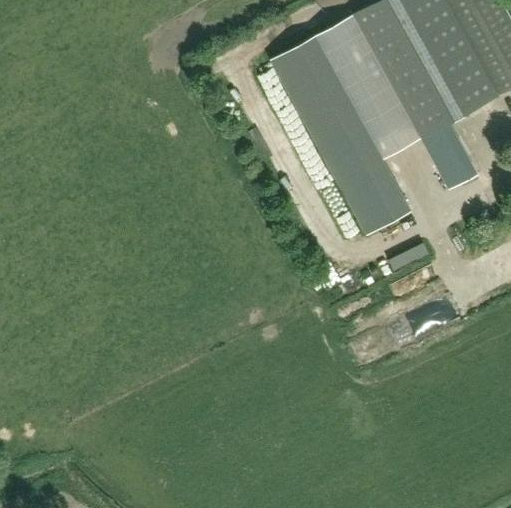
[(495,99),(440,0),(384,0),(354,17),(421,140),(449,125),(495,99)]
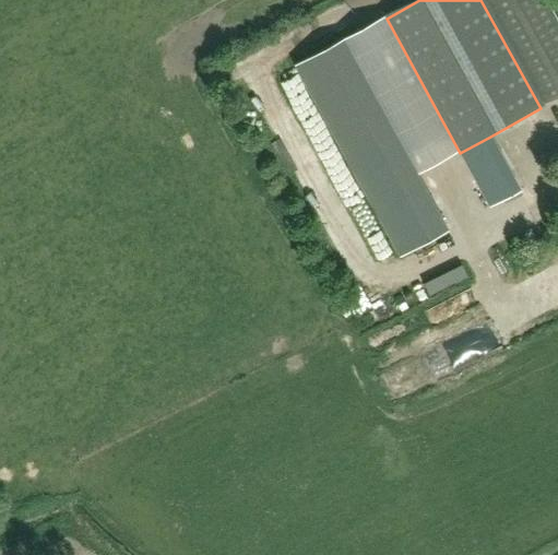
[(481,0),(541,108),(557,99),(557,28),(542,0),(481,0)]
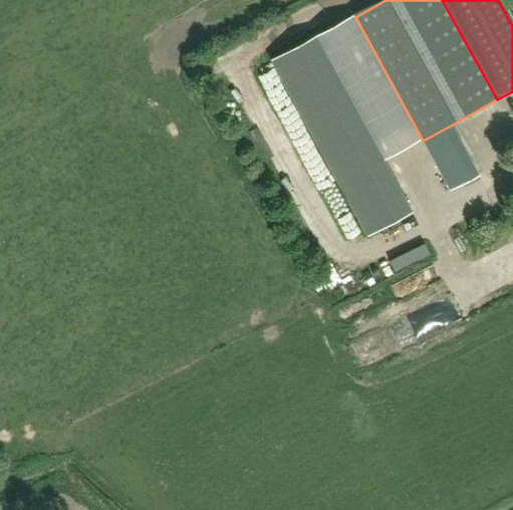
[(317,34),(273,59),(370,232),(415,208),(317,34)]
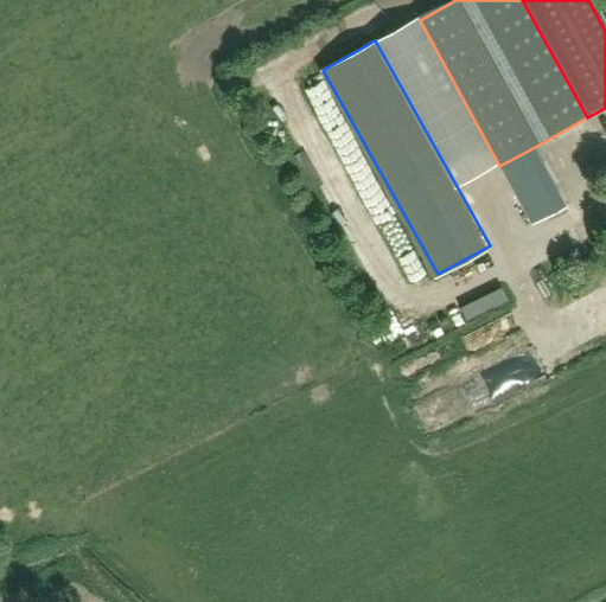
[(566,209),(533,148),(499,166),(533,228),(566,209)]
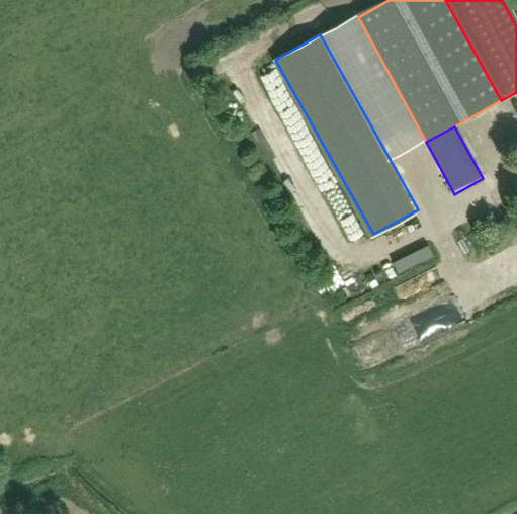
[(427,248),(392,265),(398,277),(433,260),(427,248)]
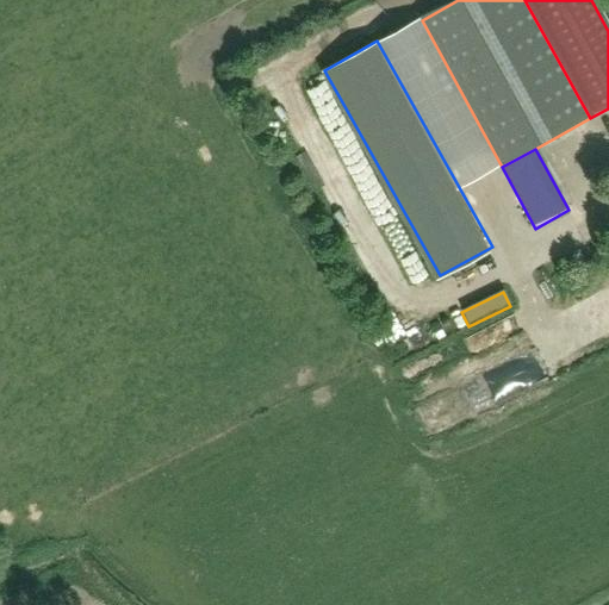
[(443,328),(418,338),(423,349),(448,340),(443,328)]
